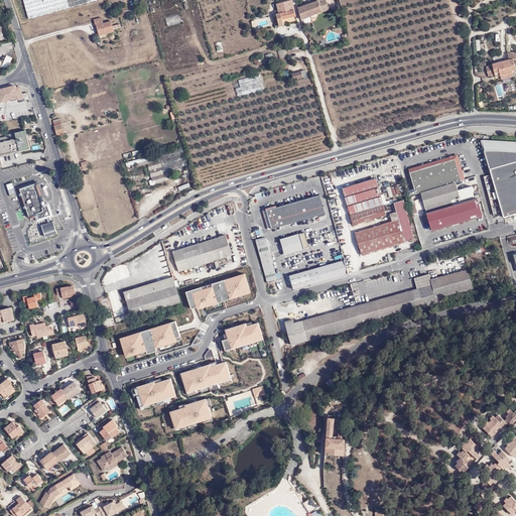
[(22,0),(28,19),(98,0),(22,0)]
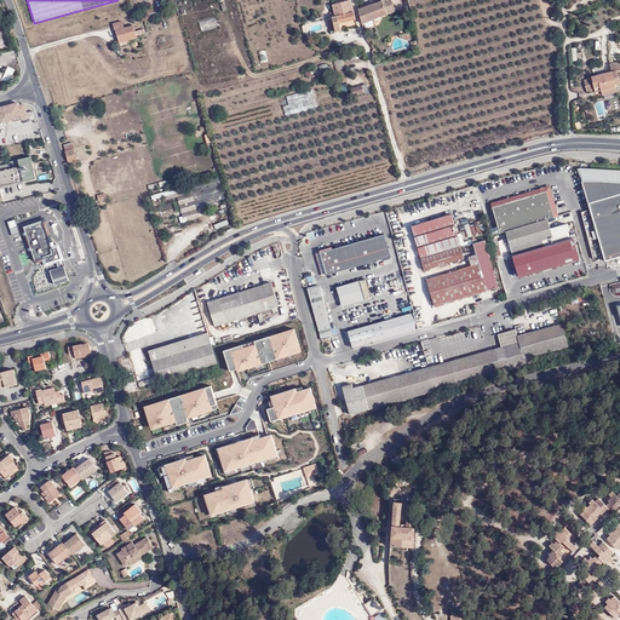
[(382,0),(383,3),(359,10),(363,26),(396,11),(392,0),(382,0)]
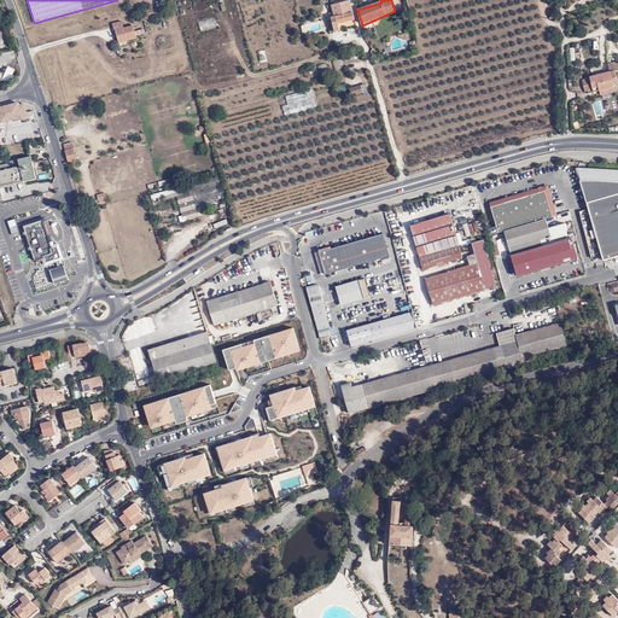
[(359,28),(351,1),(332,5),(334,16),(331,17),(334,33),(359,28)]
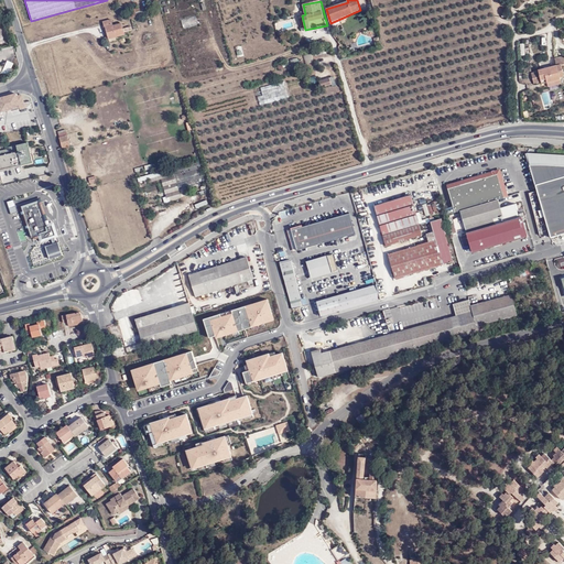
[(142,11),(141,8),(133,10),(134,13),(130,14),(131,18),(137,15),(137,13),(142,11)]
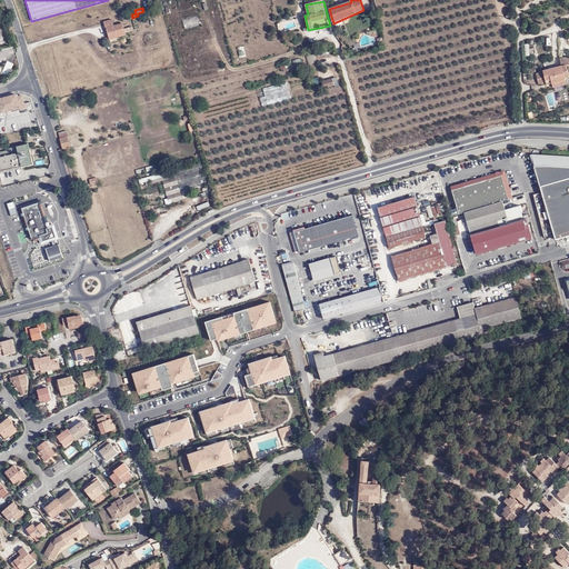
[(182,19),(185,29),(200,25),(197,15),(182,19)]
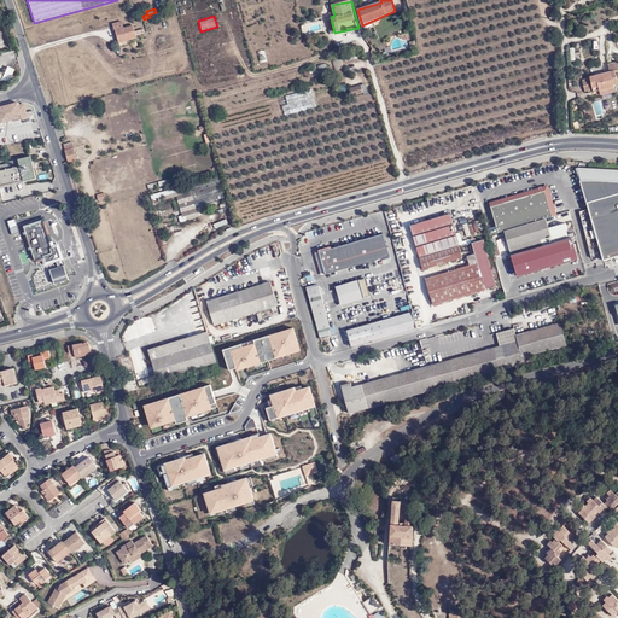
[(122,21),(114,23),(118,44),(138,39),(134,25),(124,28),(122,21)]
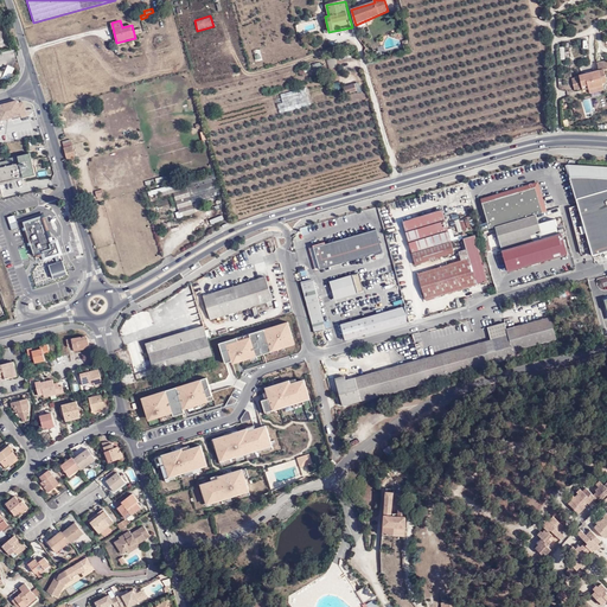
[(337,58),(327,61),(330,71),(340,68),(337,58)]
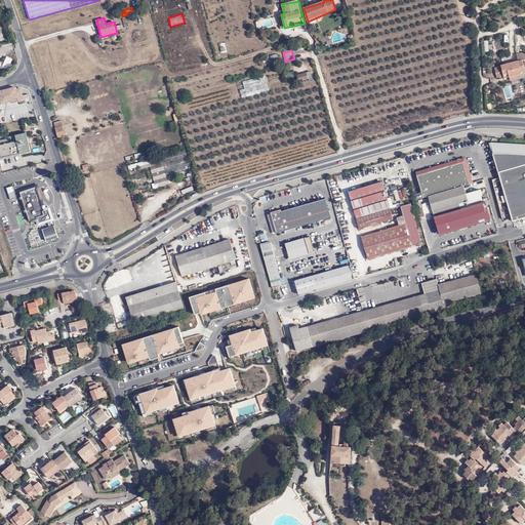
[(524,51),(517,54),(518,61),(500,66),(503,77),(508,76),(510,81),(523,78),(521,72),(524,71),(522,61),(524,59),(524,51)]
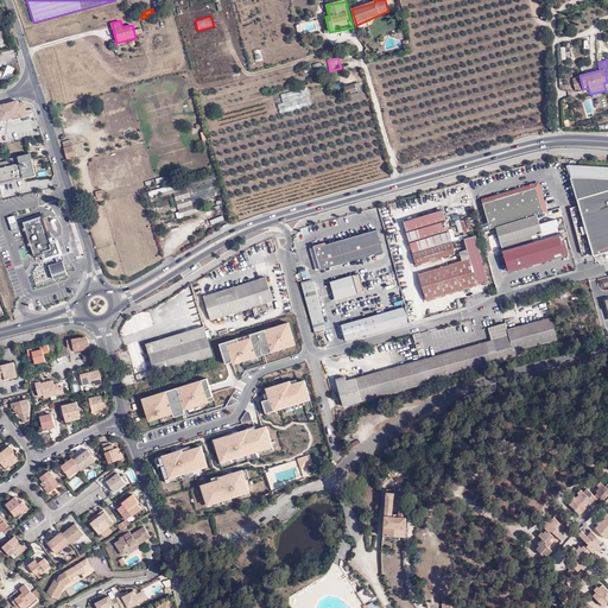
[(322,62),(311,64),(315,76),(325,73),(322,62)]
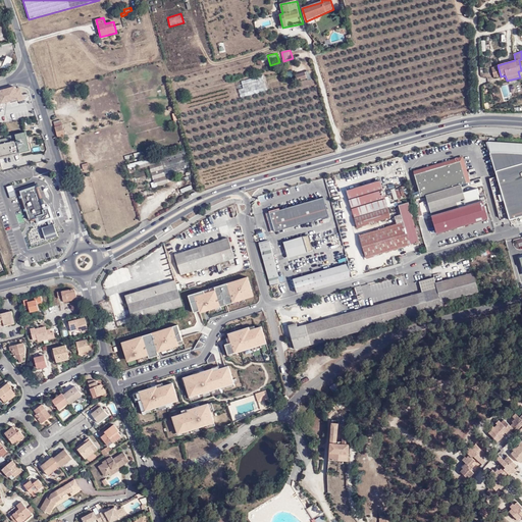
[(6,56),(0,57),(0,66),(1,67),(5,68),(11,58),(6,56)]
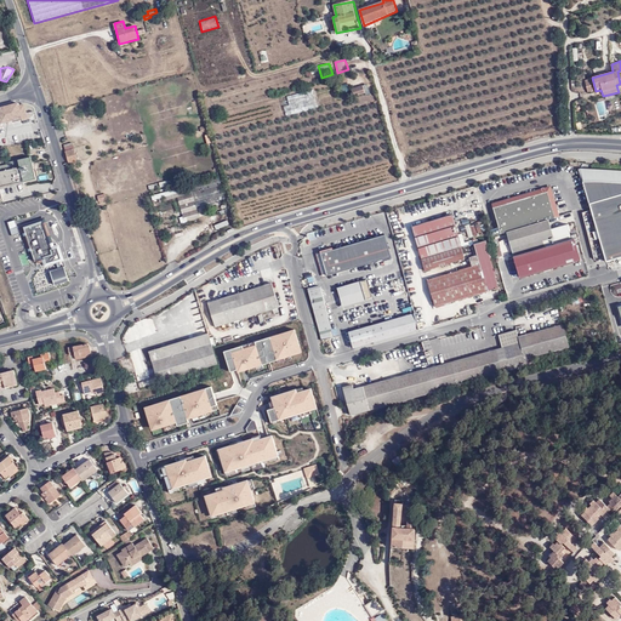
[(592,78),(585,80),(588,92),(596,91),(592,78)]
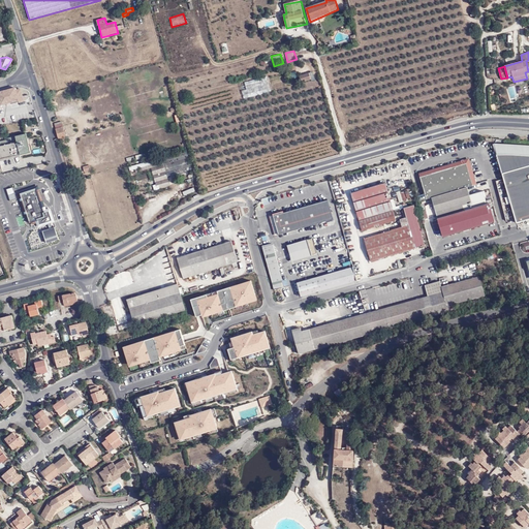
[(296,69),(288,71),(290,79),(298,76),(296,69)]
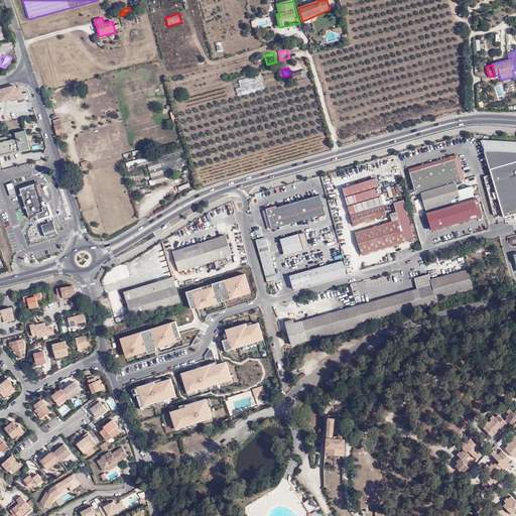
[(303,78),(302,71),(292,74),(294,80),(303,78)]
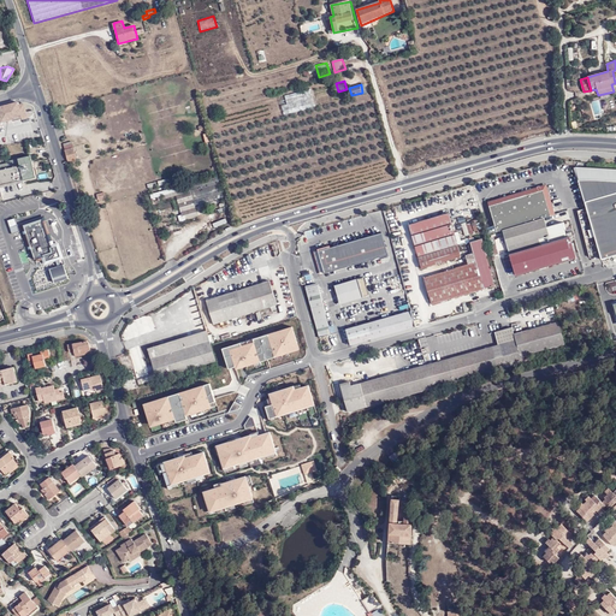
[(18,102),(0,106),(0,122),(1,122),(6,120),(22,117),(22,119),(28,118),(24,104),(18,105),(18,102)]
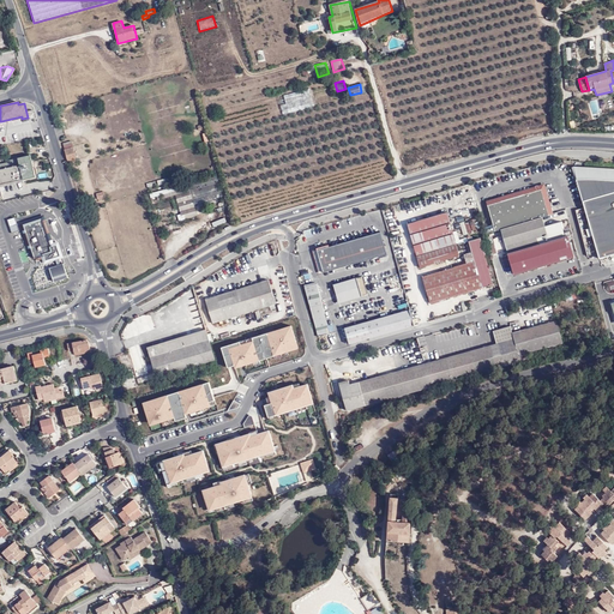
[(67,161),(76,158),(72,148),(64,150),(67,161)]
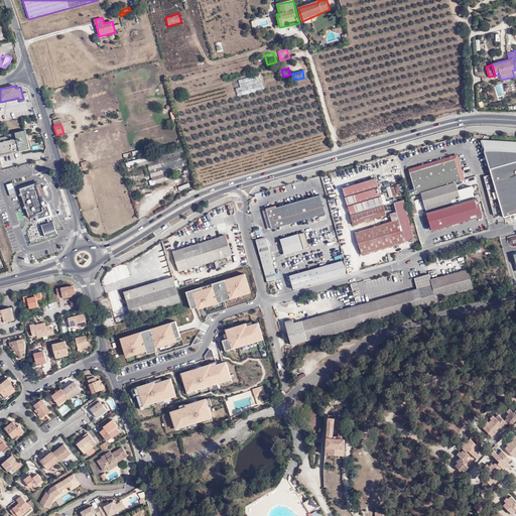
[(0,167),(3,167),(0,156),(0,155),(29,148),(27,140),(25,130),(0,136),(0,167)]
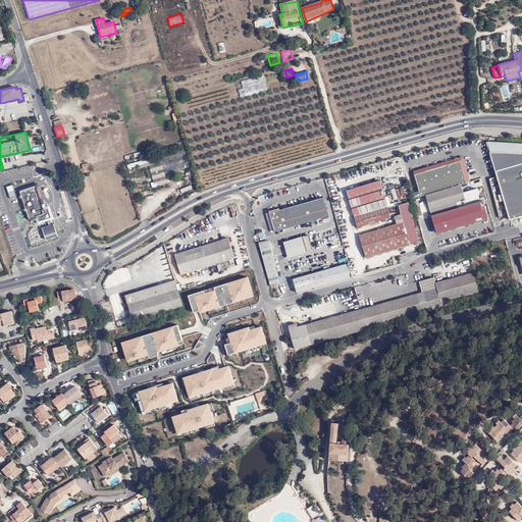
[(521,143),(488,142),(486,143),(490,153),(497,176),(489,178),(500,217),(508,215),(510,220),(521,216),(521,143)]
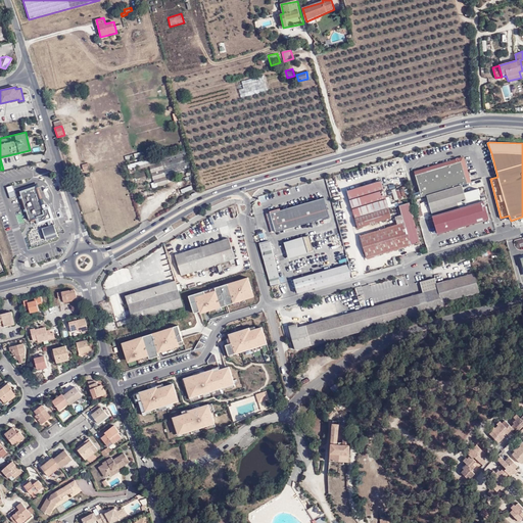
[(189,169),(184,149),(127,165),(137,199),(153,194),(152,188),(168,183),(165,177),(189,169)]
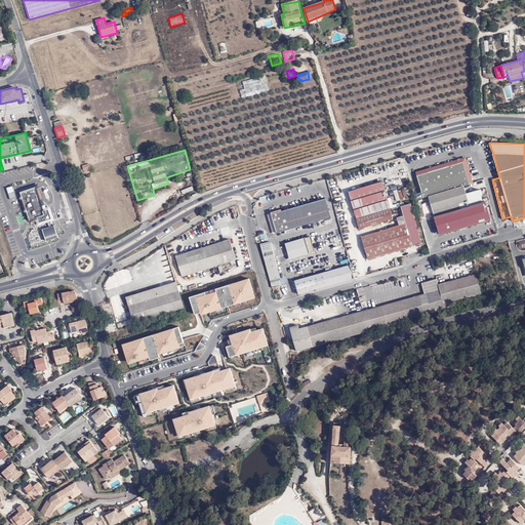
[(415,172),(416,175),(462,162),(468,180),(472,179),(466,158),(415,172)]
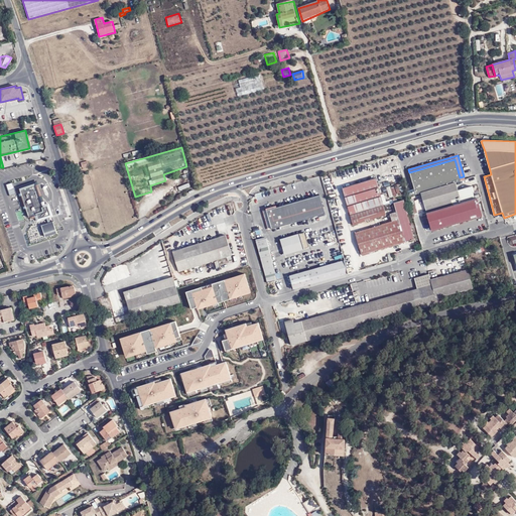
[(409,172),(415,195),(465,179),(464,176),(460,177),(455,159),(409,172)]
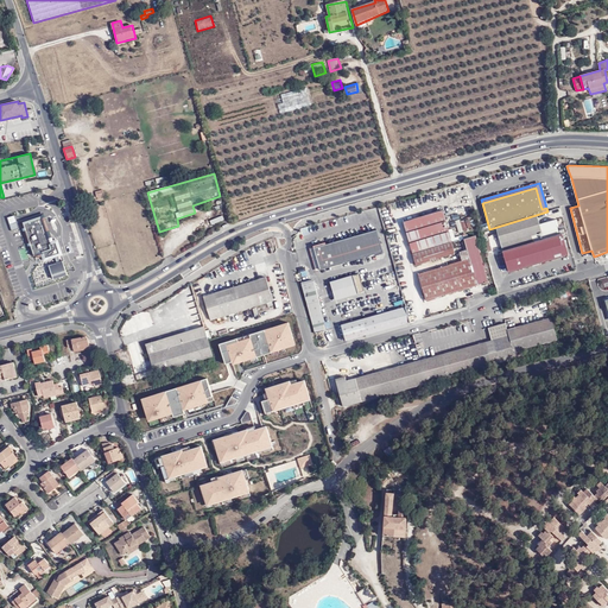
[(455,253),(442,210),(403,222),(416,265),(455,253)]
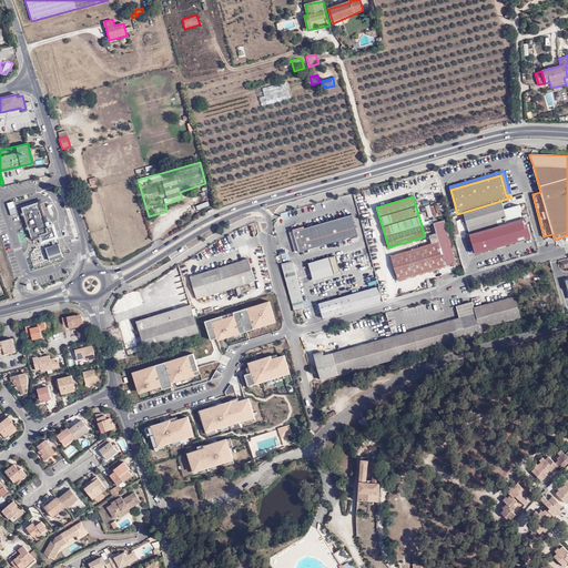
[(511,198),(457,214),(464,213),(501,201),(511,199),(511,198)]
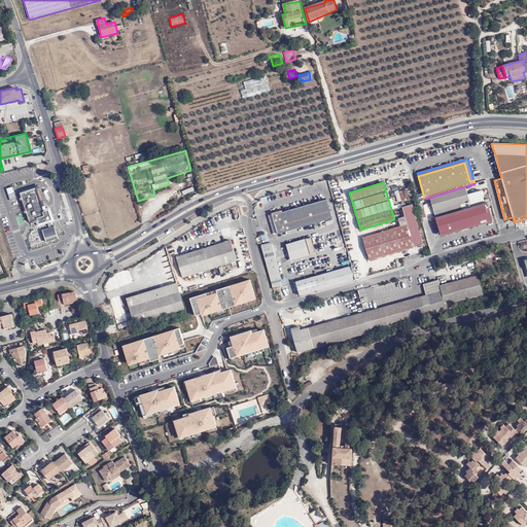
[(465,186),(430,198),(434,212),(436,212),(438,216),(485,203),(481,190),(467,195),(465,186)]
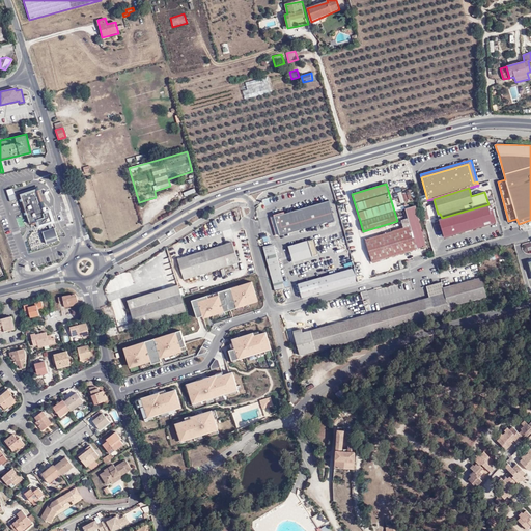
[(14,189),(8,191),(11,200),(17,199),(14,189)]
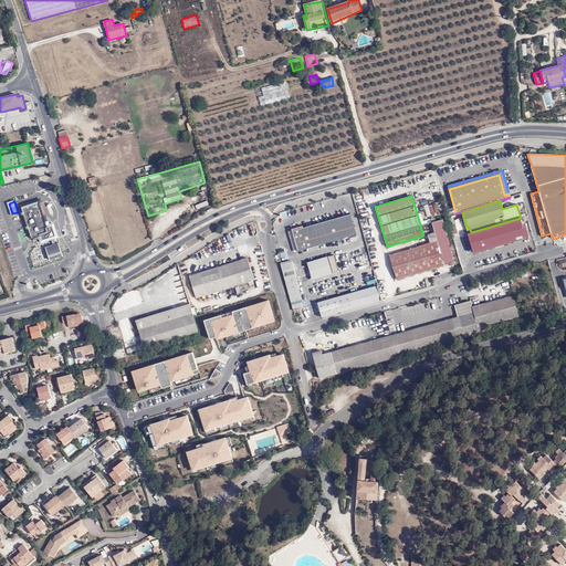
[(41,201),(21,208),(33,241),(34,248),(33,250),(31,252),(30,255),(33,270),(60,261),(63,259),(64,254),(64,252),(58,239),(60,238),(53,223),(50,224),(41,201)]
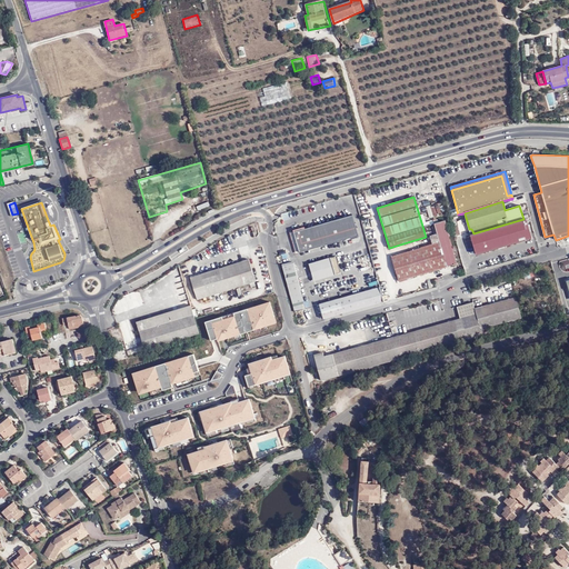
[(441,215),(440,206),(427,207),(429,217),(441,215)]
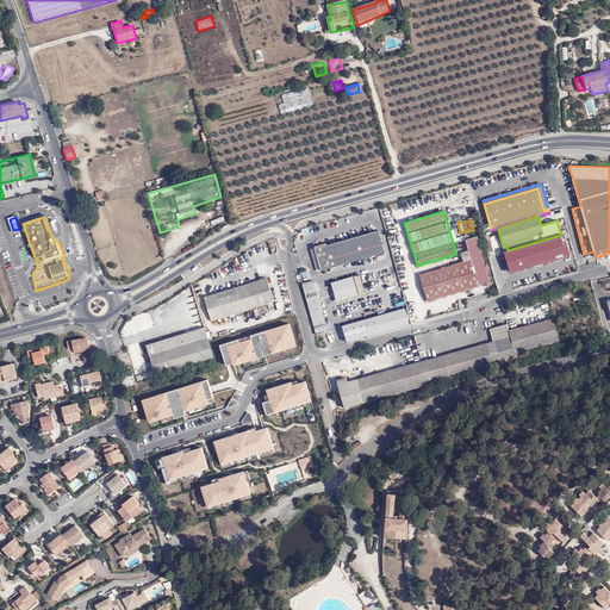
[(321,271),(384,253),(378,230),(315,248),(316,253),(318,263),(321,271)]
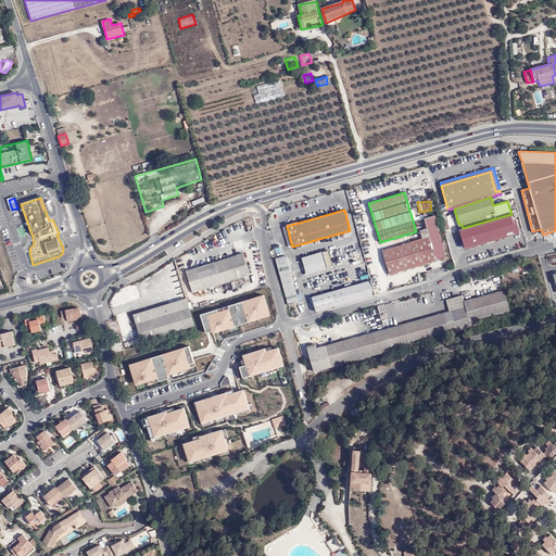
[(518,231),(513,214),(512,214),(463,228),(462,229),(467,247),(496,238),(518,231)]
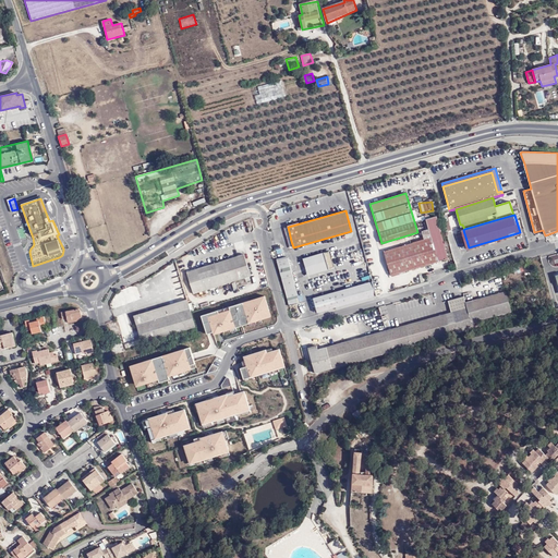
[(432,238),(424,240),(384,252),(391,276),(448,258),(436,216),(426,219),(429,230),(432,238)]
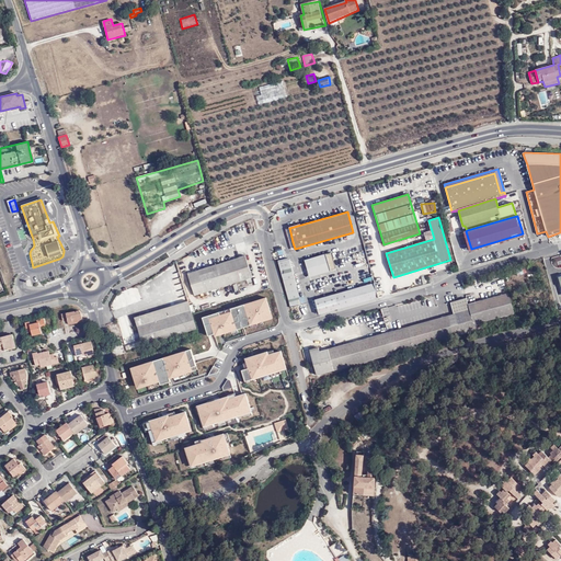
[(524,238),(523,233),(501,240),(502,244),(524,238)]
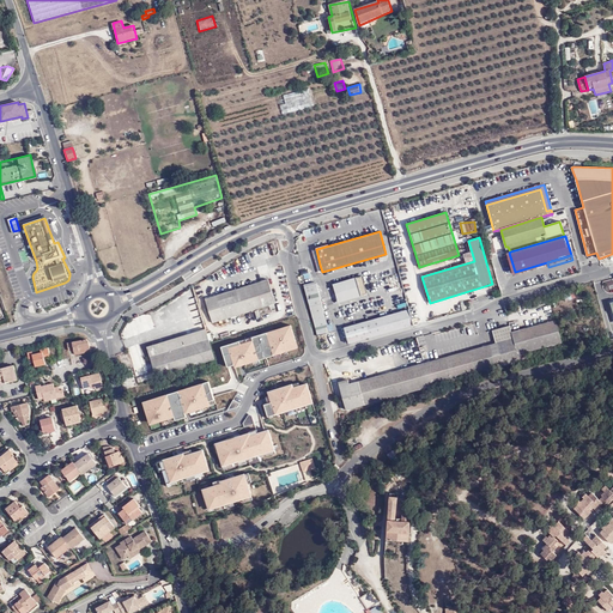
[(360,295),(356,278),(334,284),(339,302),(360,295)]
